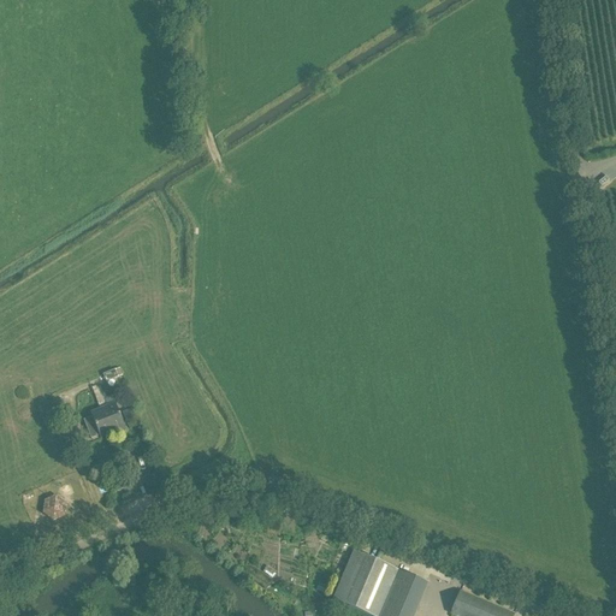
[(102,374),(106,383),(122,375),(119,368),(114,369),(102,374)]
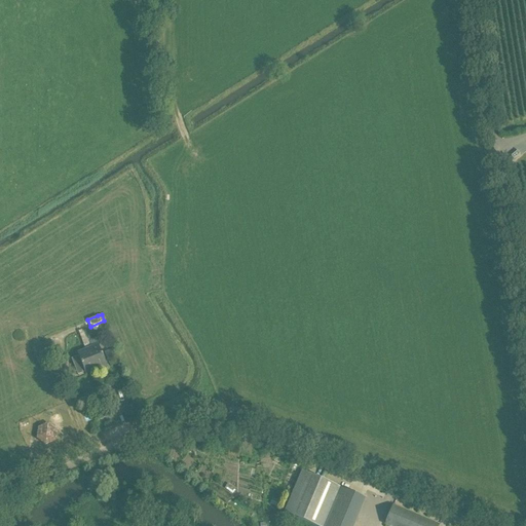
[(80,337),(85,350),(94,372),(107,366),(99,345),(91,348),(84,330),(80,332),(79,330),(78,331),(80,337)]
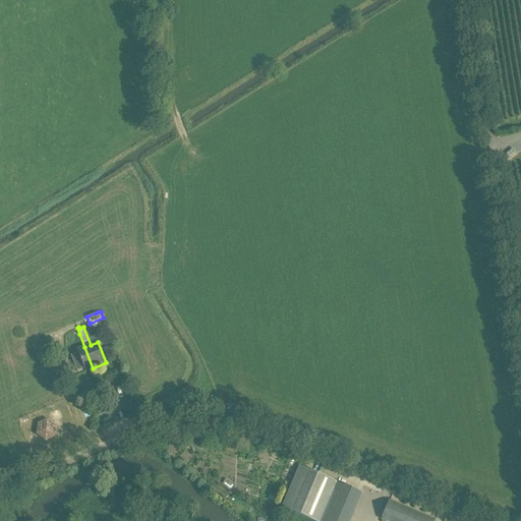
[(46,341),(50,350),(57,348),(53,338),(46,341)]
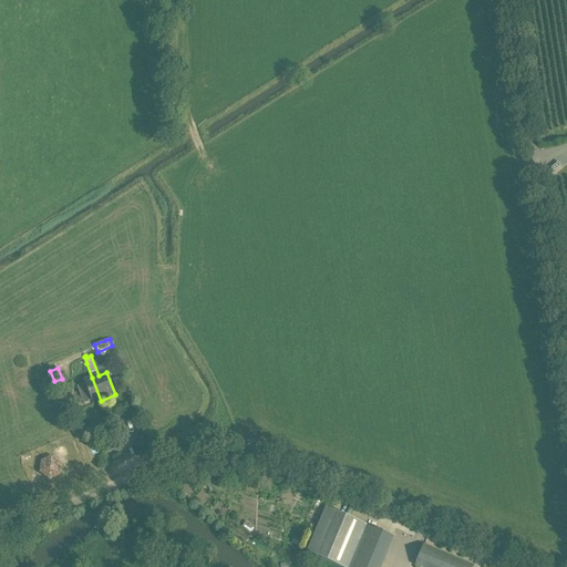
[(101,401),(92,378),(83,381),(84,384),(76,387),(84,404),(92,401),(92,404),(101,401)]
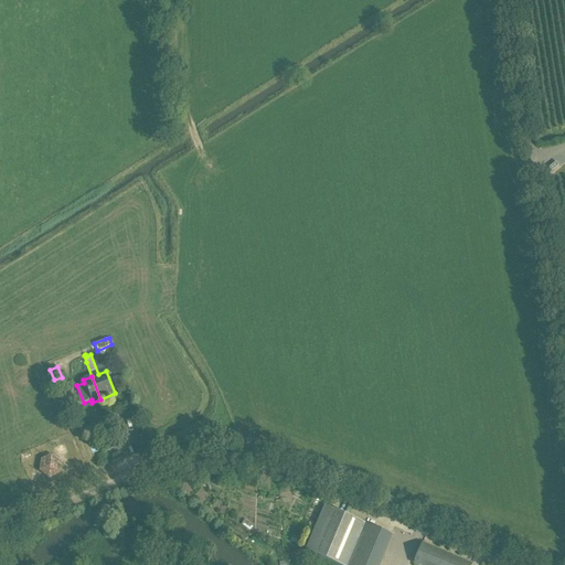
[(39,471),(49,478),(60,473),(61,462),(52,455),(41,459),(39,471)]
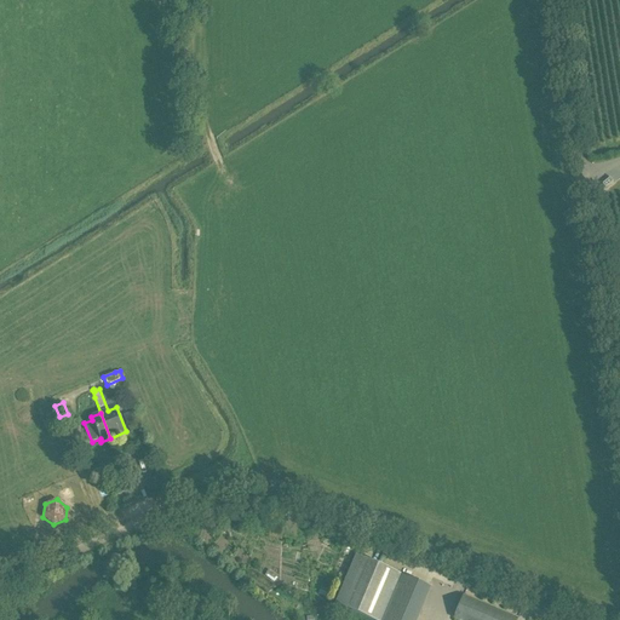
[(412,619),(428,585),(356,555),(336,604),(372,619),(412,619)]
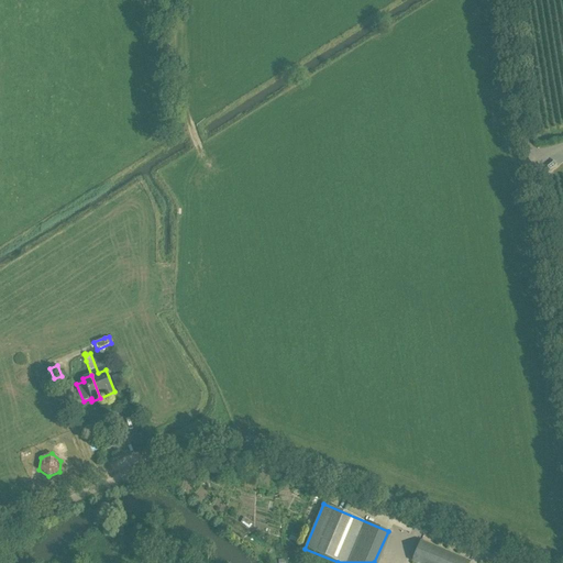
[(421,541),(412,562),(416,562),(468,562),(470,561),(421,541)]
